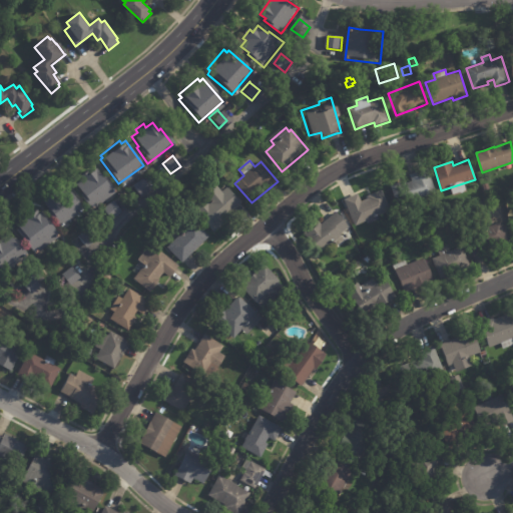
[(92,166),(98,174),(100,173),(112,188),(89,208),(76,192),(78,190),(71,181),(77,176),(75,174),(82,168),(85,172),(92,166)]
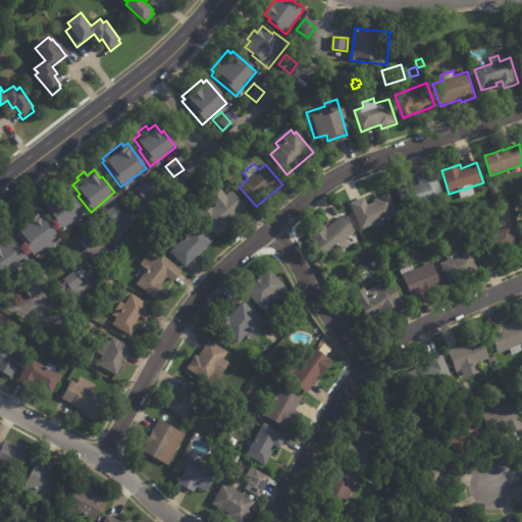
[(415,187),(421,185),(418,177),(437,172),(446,198),(406,210),(400,188),(414,184),(415,187)]
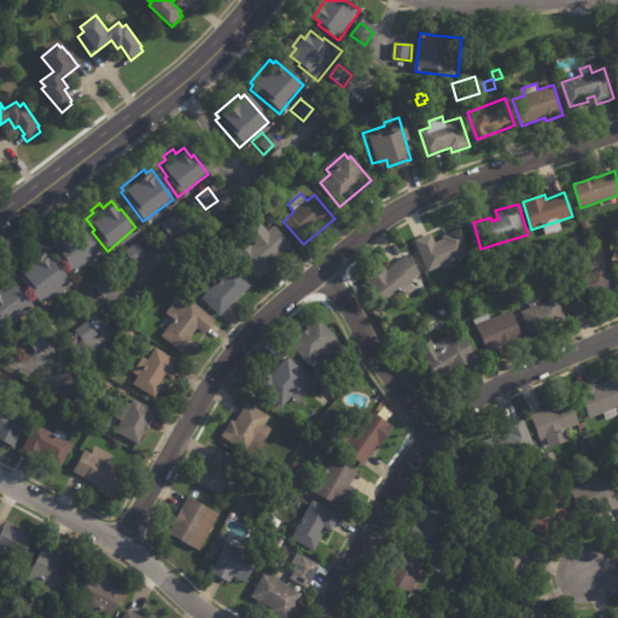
[(174,217),(184,228),(172,238),(162,226),(174,216),(174,217)]
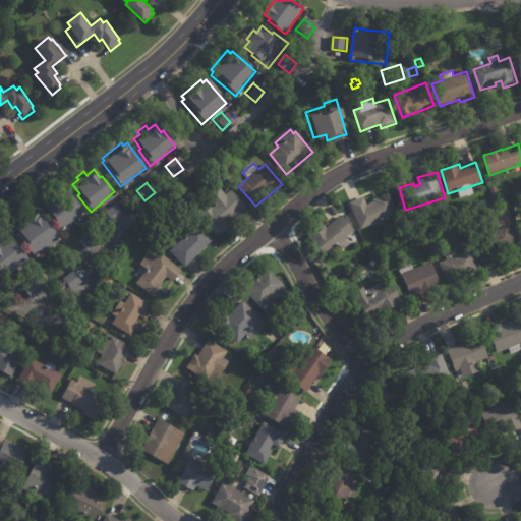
[(489,187),(498,186),(499,192),(491,194),(489,187)]
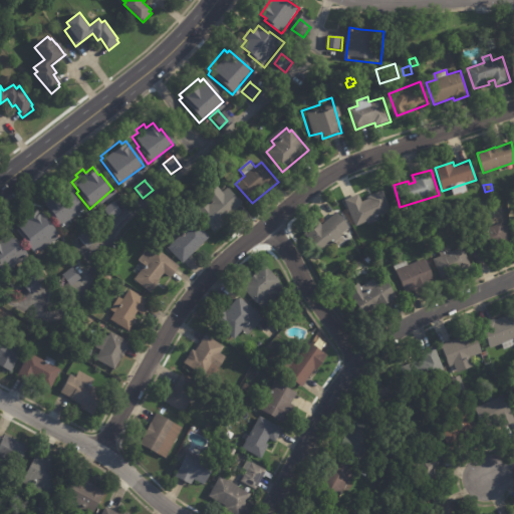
[(241,205),(234,211),(235,212),(224,221),(226,223),(216,232),(200,212),(214,201),(209,196),(218,189),(222,194),(229,188),(242,204),(241,205)]
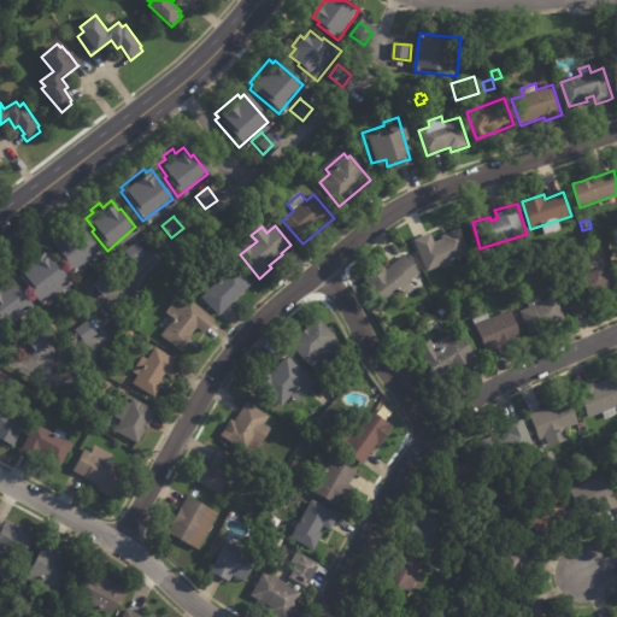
[(54,244),(68,235),(69,238),(82,228),(87,234),(88,233),(101,252),(71,272),(59,253),(60,253),(54,244)]
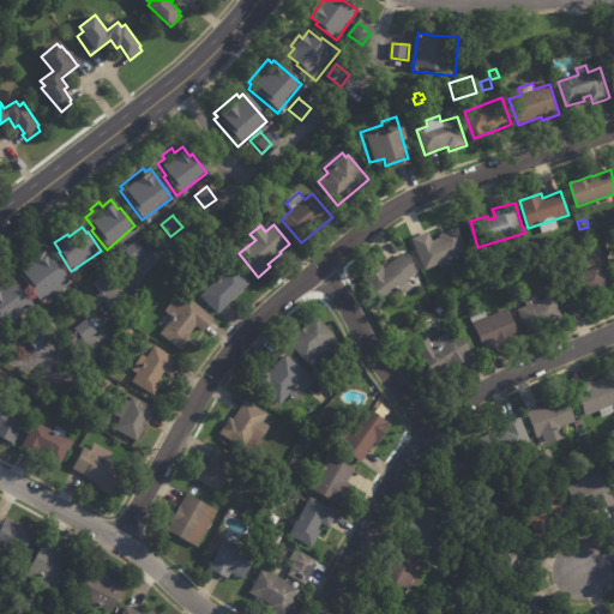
[(429,270),(415,239),(431,232),(434,241),(443,238),(441,236),(459,228),(469,252),(458,257),(459,262),(443,269),(441,264),(429,270)]
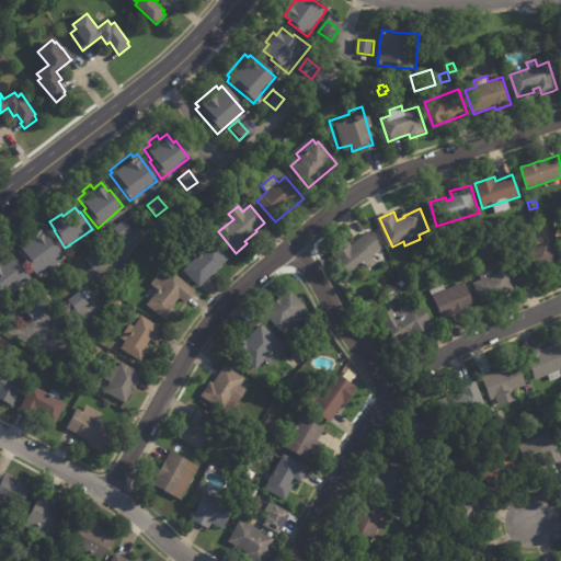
[(526,210),(529,220),(524,222),(521,212),(526,210)]
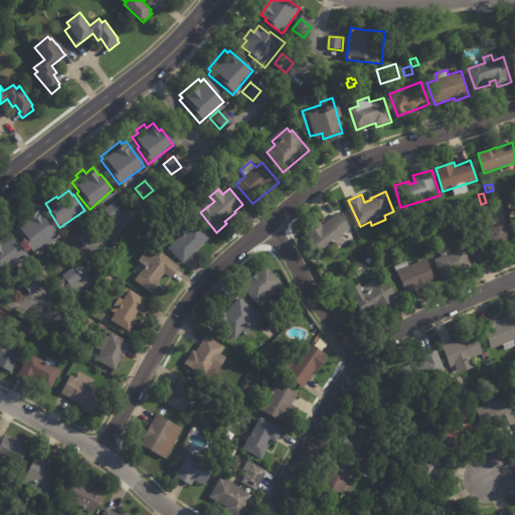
[(115,203),(123,213),(113,221),(104,210),(115,202),(115,203)]
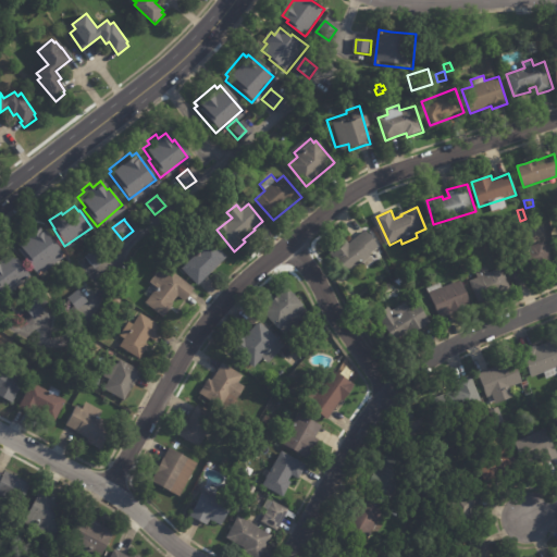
[(528,225),(546,219),(552,235),(542,238),(540,234),(532,236),(528,225)]
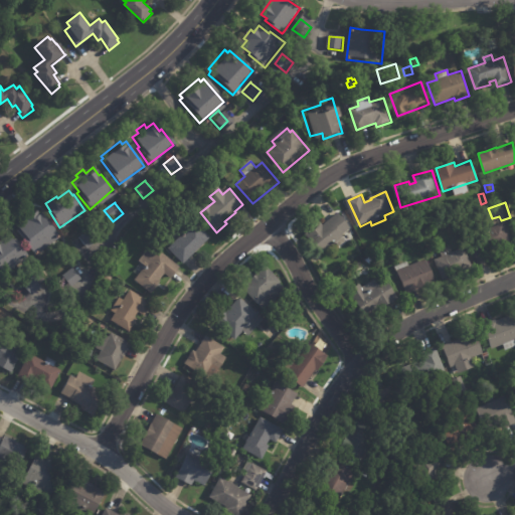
[(59,239),(36,255),(18,231),(21,229),(19,226),(42,210),(61,237),(59,239)]
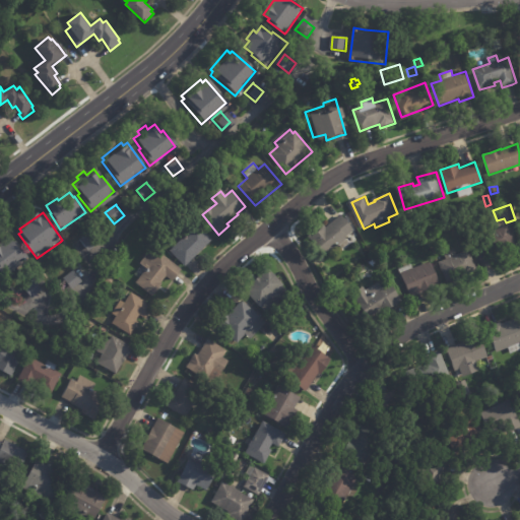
[(325,256),(311,238),(326,226),(327,228),(342,215),(355,231),(346,238),(347,239),(347,240),(350,244),(343,249),(340,245),(325,256)]
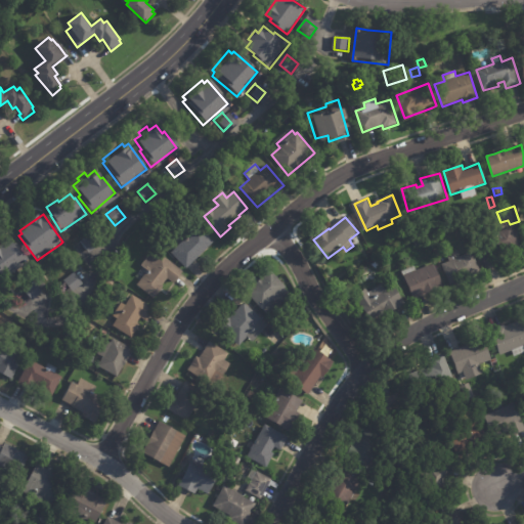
[(195,260),(187,269),(172,253),(179,246),(174,241),(184,230),(189,235),(200,226),(215,242),(195,260)]
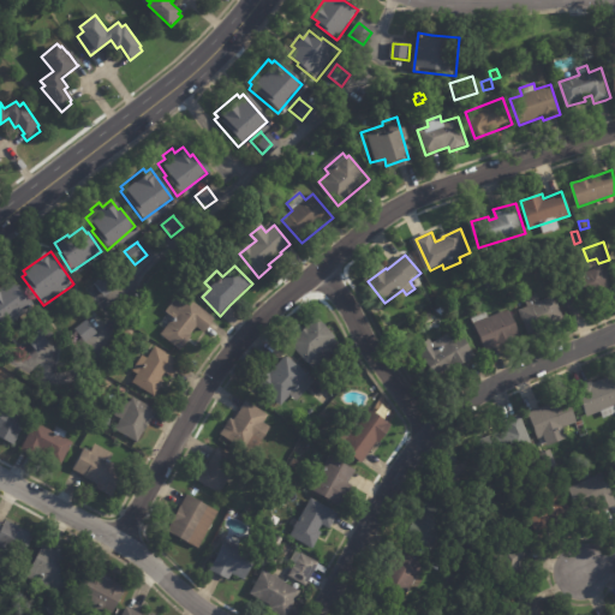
[(603,269),(614,297),(572,315),(560,285),(602,267),(603,269)]
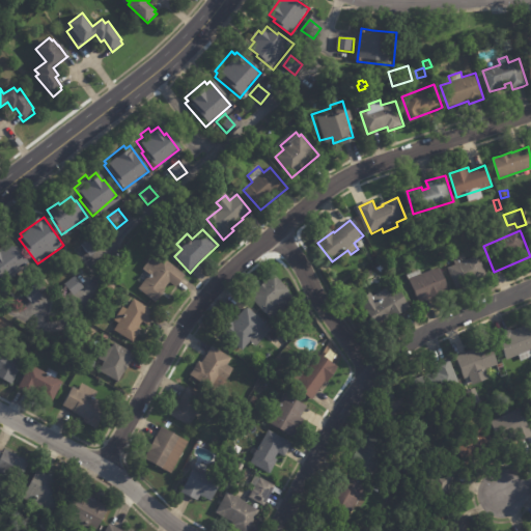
[(91,238),(100,249),(89,256),(81,245),(91,238)]
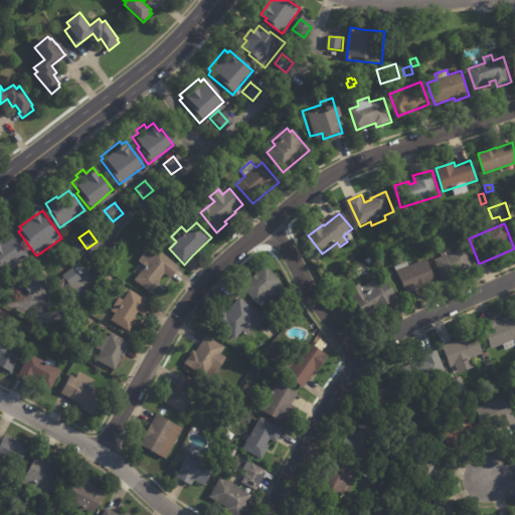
[(29,255),(6,275),(0,267),(0,241),(1,242),(10,235),(15,241),(17,240),(29,255)]
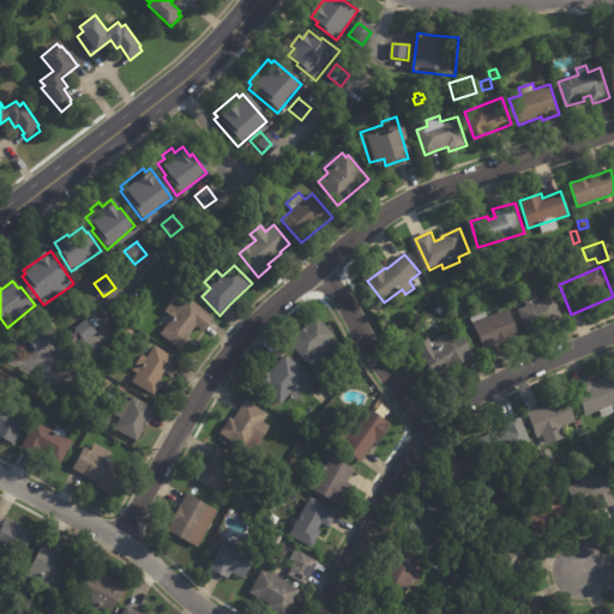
[(214,321),(205,332),(198,326),(191,335),(193,336),(184,349),(163,332),(175,318),(167,312),(182,292),(216,319),(214,321)]
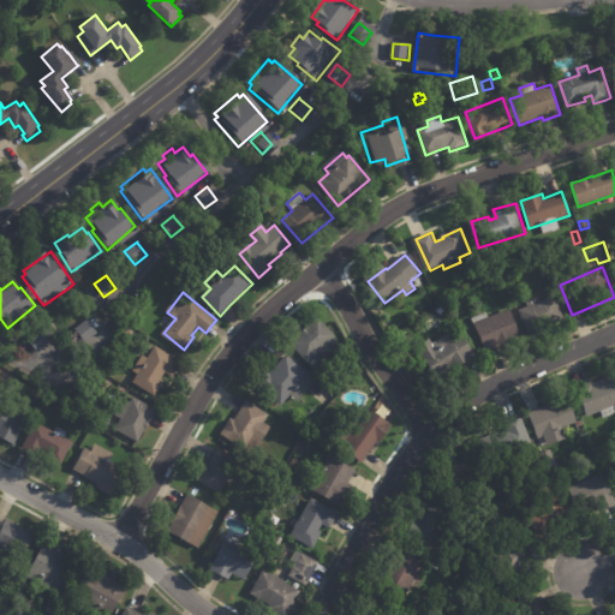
[(537,330),(530,334),(520,310),(530,306),(526,300),(538,296),(541,302),(556,296),(566,320),(537,330)]
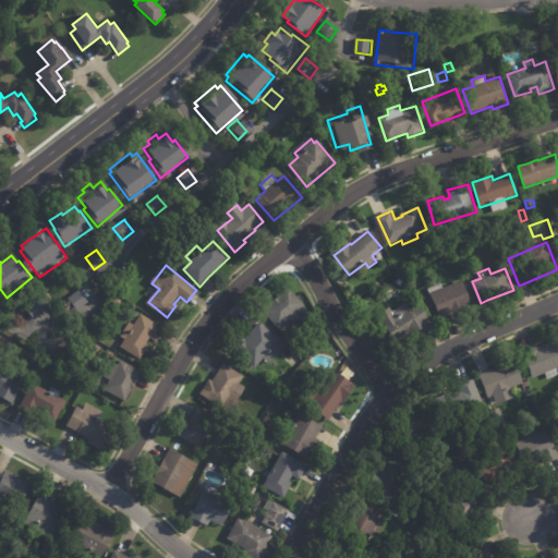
[(461,311),(440,319),(428,289),(441,283),(444,289),(462,280),(472,305),(461,311)]
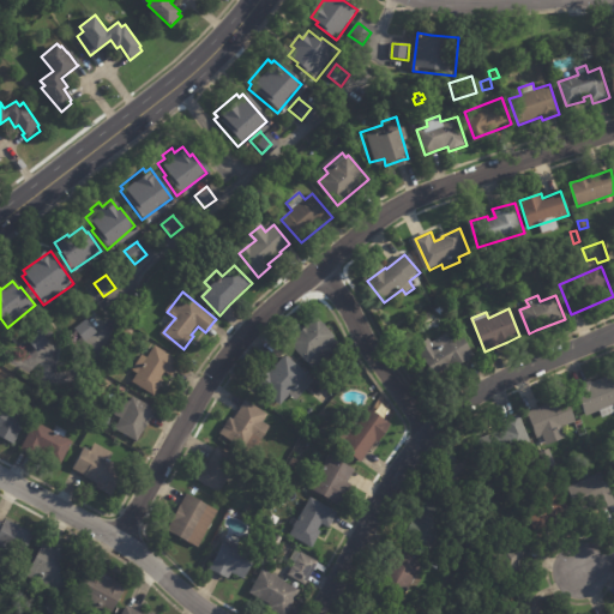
[(281,339),(309,314),(326,335),(325,336),(332,343),(307,366),(300,359),(299,360),(281,339)]
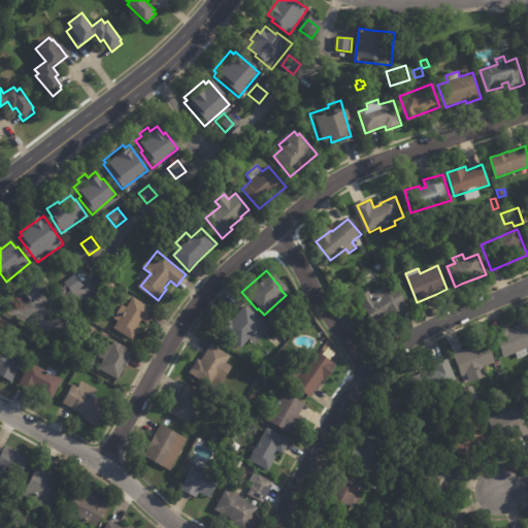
[(74,275),(83,287),(72,294),(64,283),(74,275)]
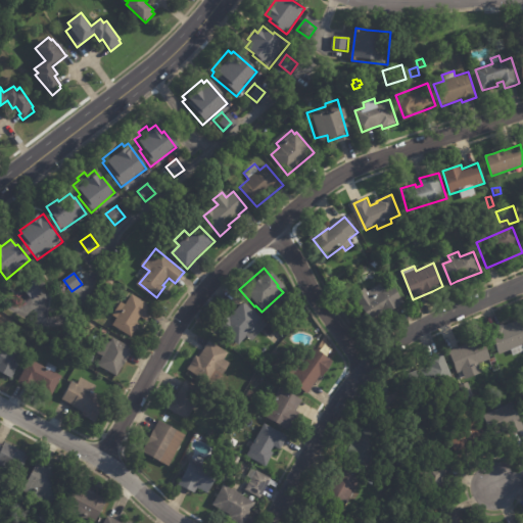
[(104,283),(107,278),(113,282),(110,286),(104,283)]
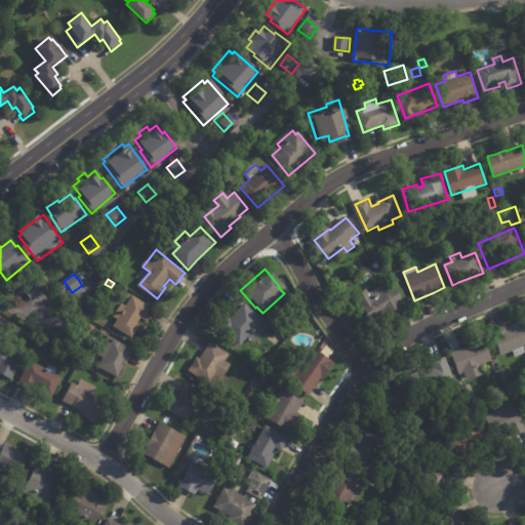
[(35,284),(43,294),(33,303),(25,291),(35,283),(35,284)]
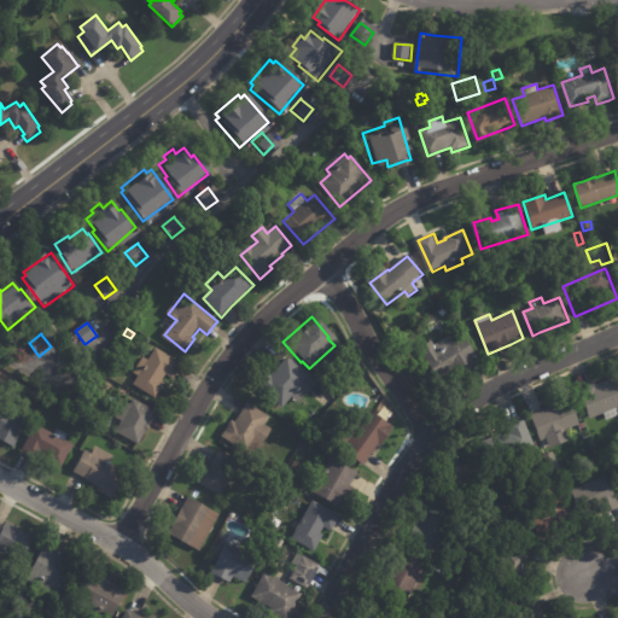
[(477,357),(438,382),(419,349),(432,340),(438,350),(465,334),(478,357),(477,357)]
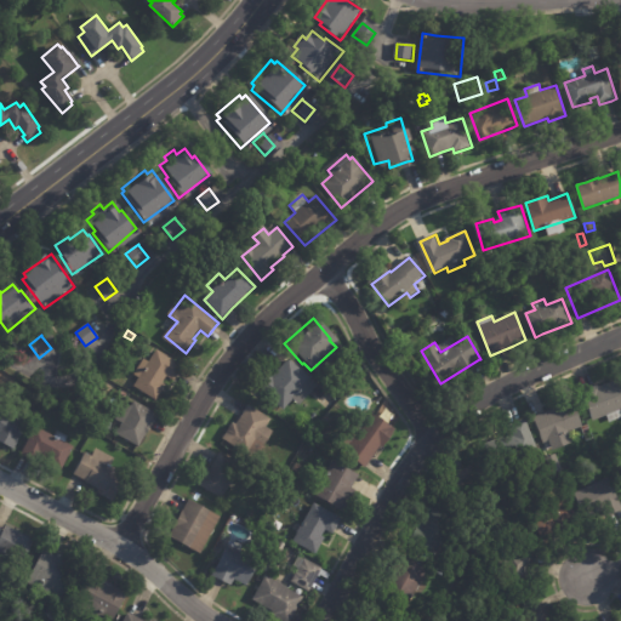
[(182,369),(175,381),(167,376),(164,383),(166,385),(157,400),(135,387),(141,379),(135,375),(144,359),(151,362),(158,349),(184,366),(182,369)]
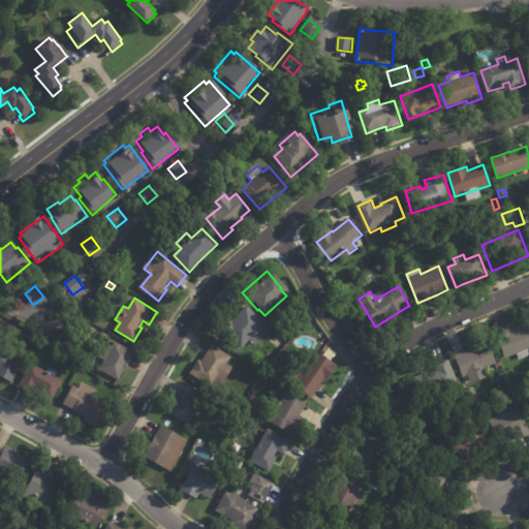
[(243,349),(220,328),(229,317),(234,320),(247,306),(270,328),(254,344),(250,341),(243,349)]
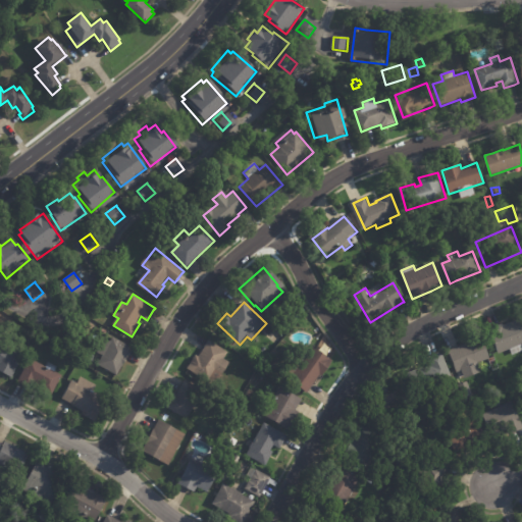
[(500,355),(489,330),(504,324),(504,326),(512,323),(513,323),(521,319),(521,352),(513,356),(511,350),(500,355)]
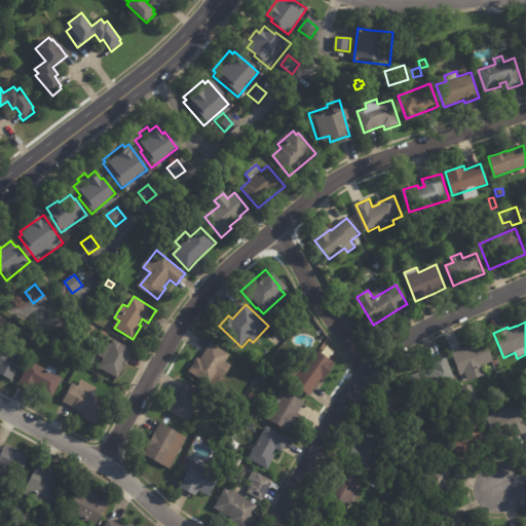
[(453,357),(452,354),(466,349),(465,346),(484,339),(493,363),(497,361),(499,367),(493,369),(492,364),(478,369),(481,376),(467,382),(464,374),(460,376),(453,357)]
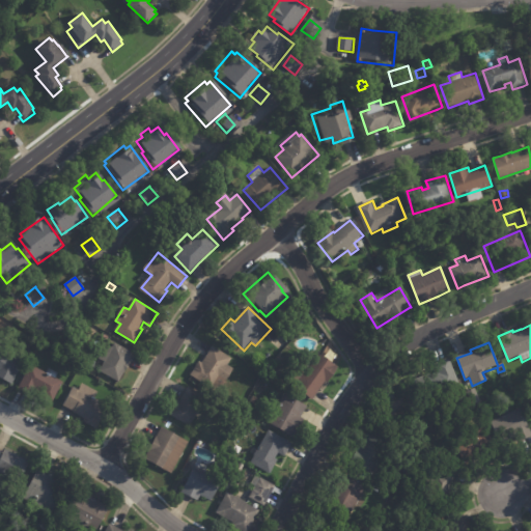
[(134,356),(130,364),(124,374),(124,373),(120,382),(101,371),(106,362),(100,359),(107,344),(113,348),(115,343),(135,354),(134,356)]
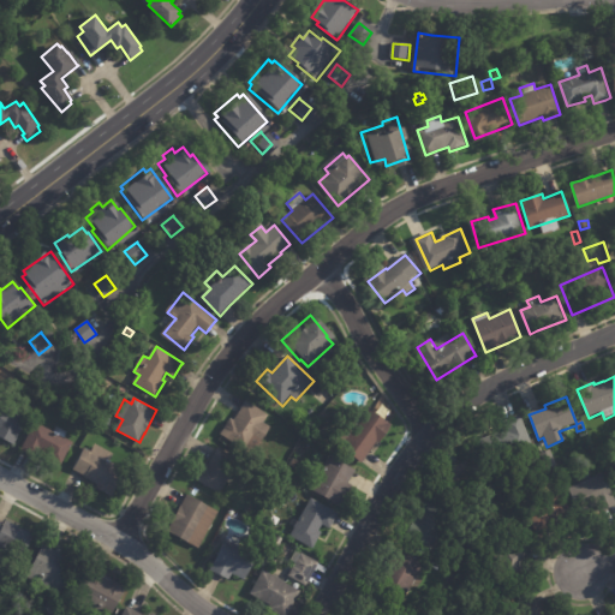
[(222,417),(225,416),(227,417),(239,399),(262,413),(257,421),(264,425),(251,445),(219,423),(222,417)]
